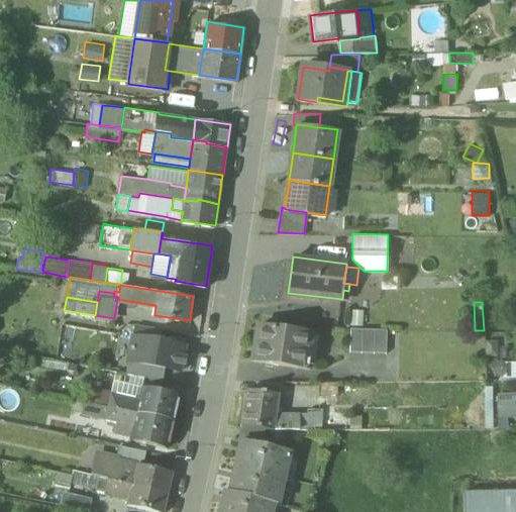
[(350,325),(364,327),(364,309),(350,309),(350,325)]
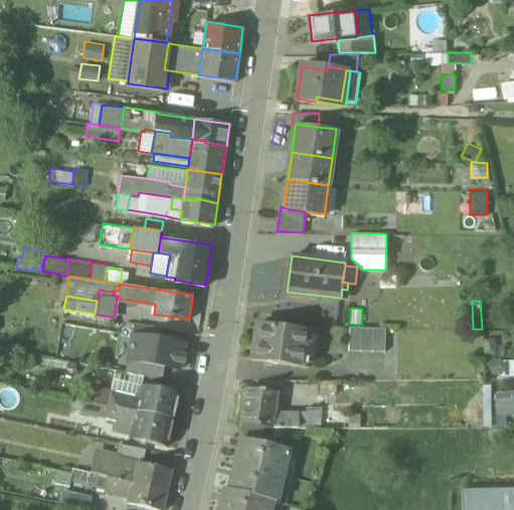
[(251,357),(301,365),(303,350),(308,345),(310,331),(257,323),(251,357)]
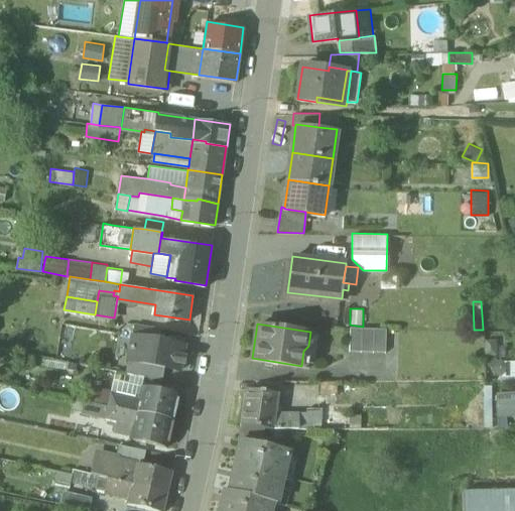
[(350,350),(385,351),(386,328),(363,327),(351,327),(350,350)]
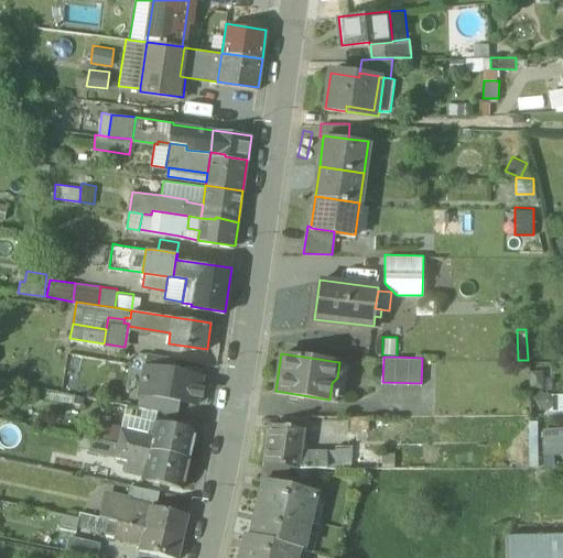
[(180,400),(196,403),(202,375),(145,365),(140,392),(180,400)]
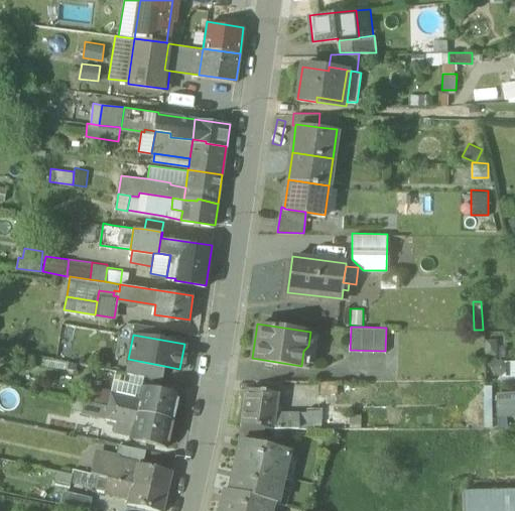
[(497,338),(484,338),(484,355),(497,355),(497,338)]
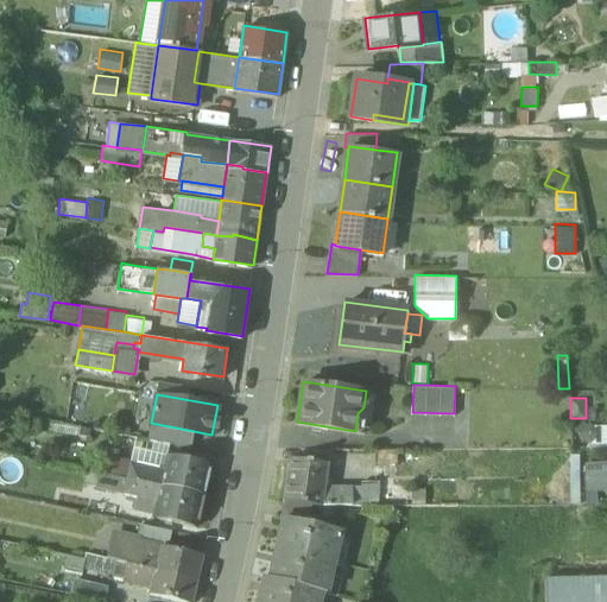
[(77,432),(89,433),(92,425),(67,420),(49,417),(46,429),(77,435),(77,432)]
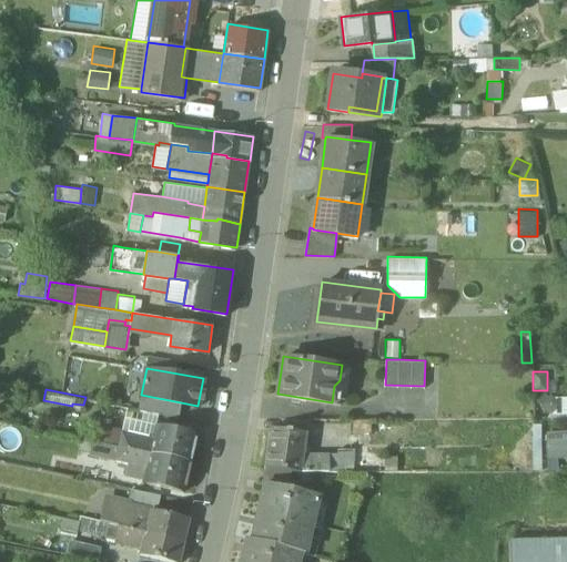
[(159,411),(179,416),(181,402),(141,395),(139,408),(144,409),(159,411)]
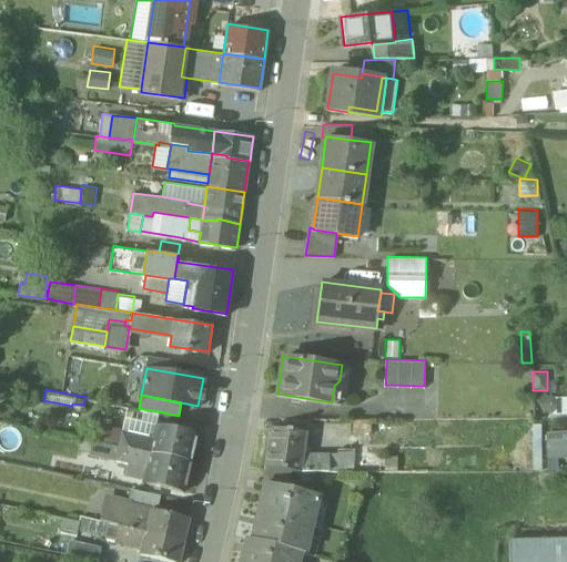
[(125,415),(123,427),(122,430),(153,437),(157,422),(159,411),(144,409),(142,419),(125,415)]
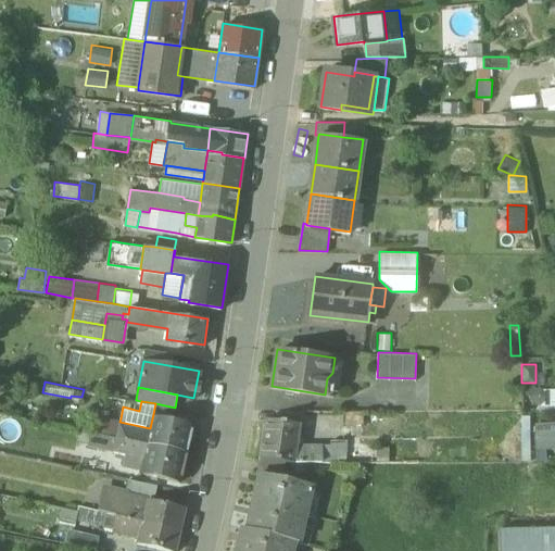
[(364,408),(344,408),(344,426),(364,426),(364,408)]
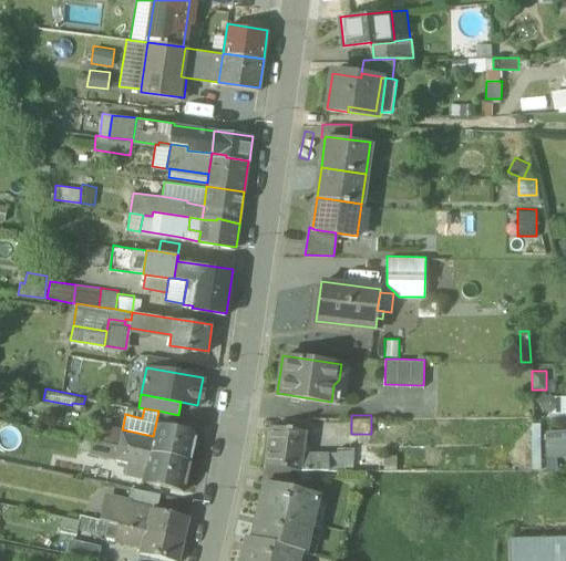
[(533,468),(542,468),(541,421),(532,421),(533,468)]
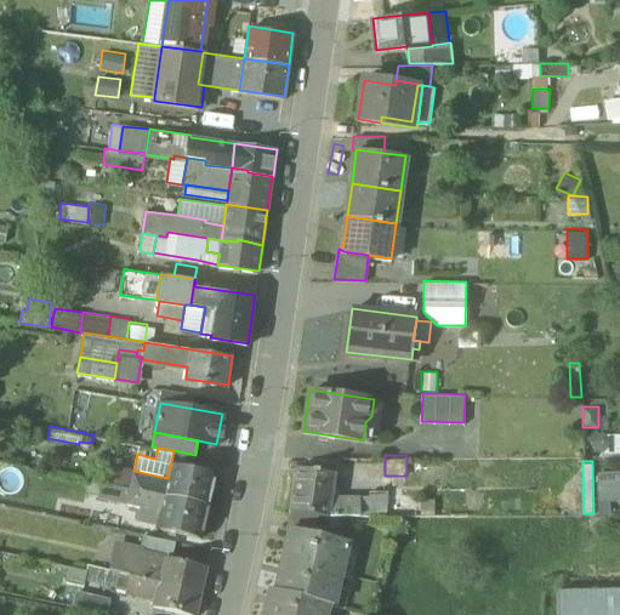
[(109,462),(106,482),(130,487),(134,471),(135,467),(109,462)]
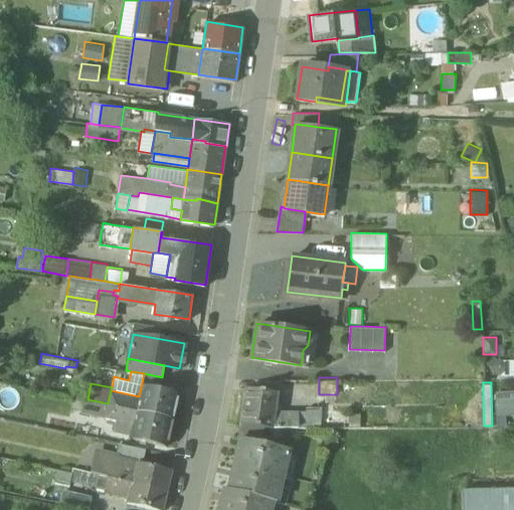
[(111,390),(108,403),(173,418),(179,392),(142,383),(139,396),(111,390)]
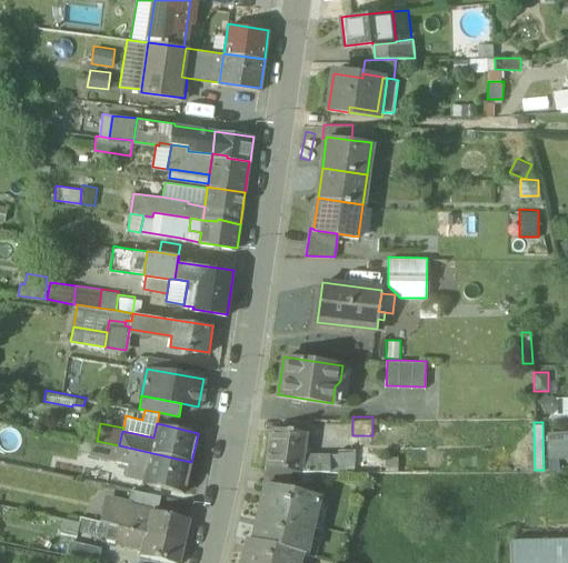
[(301,471),(318,471),(319,455),(304,455),(307,432),(271,426),(266,466),(292,470),(301,471)]
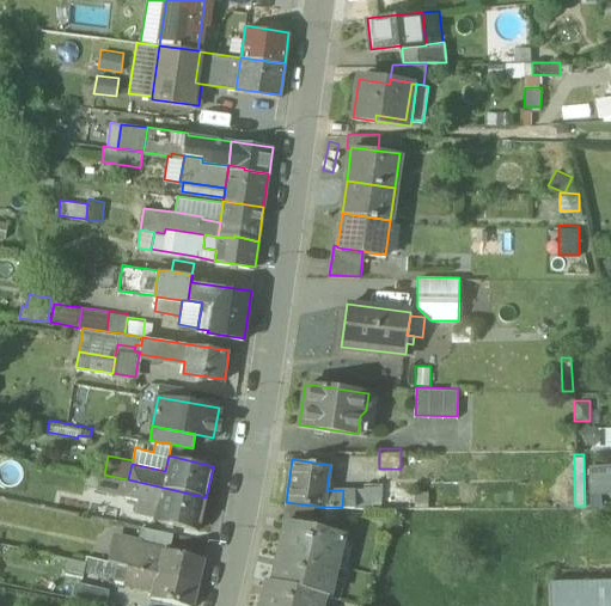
[(610,461),(588,464),(590,493),(610,490),(610,461)]
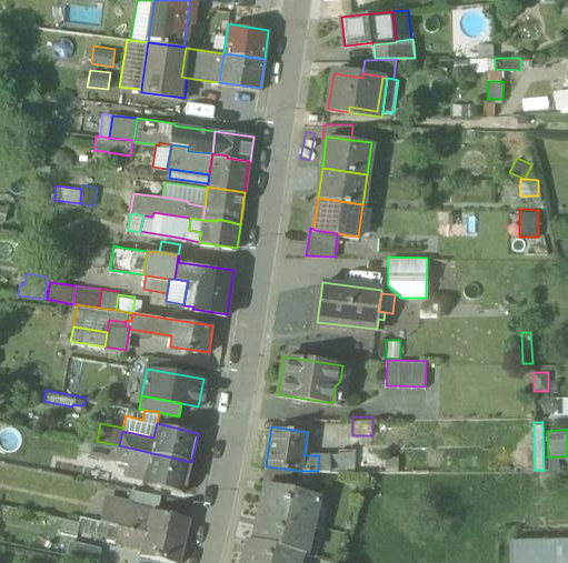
[(90,454),(117,460),(119,445),(97,441),(93,440),(90,454)]
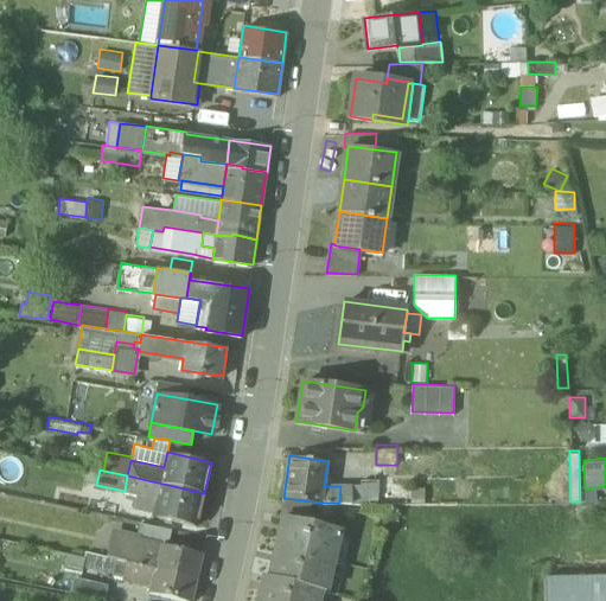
[(125,491),(139,494),(157,498),(154,510),(153,513),(197,524),(204,493),(127,475),(125,491)]
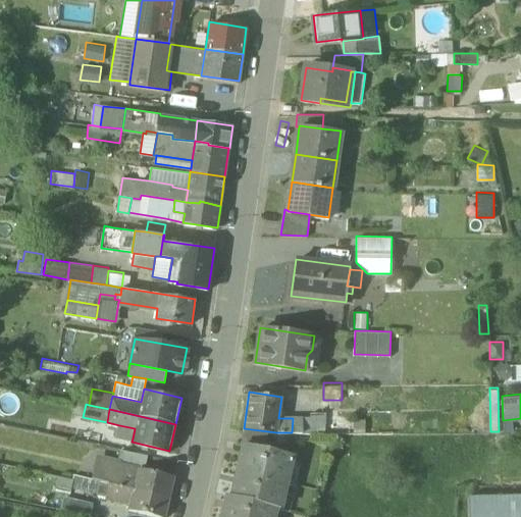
[(311,432),(325,432),(325,422),(325,412),(310,413),(311,417),(311,432)]
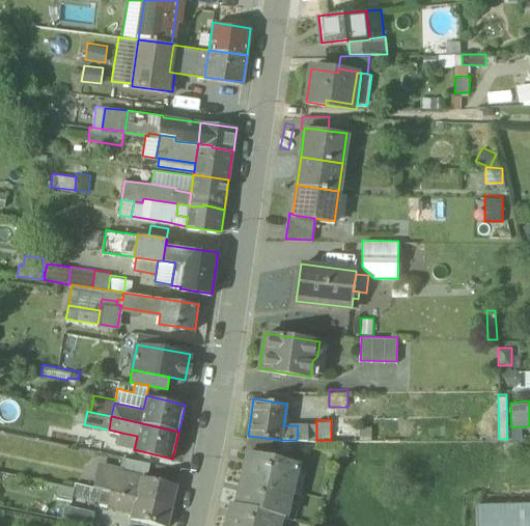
[(297,440),(316,440),(316,424),(298,425),(297,440)]
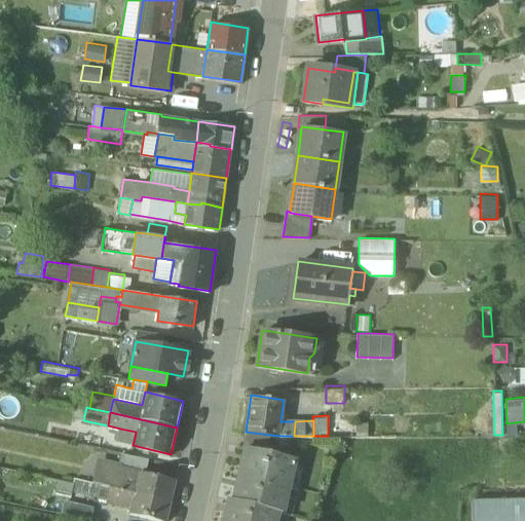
[(339,436),(343,436),(342,425),(328,425),(328,436),(339,436)]
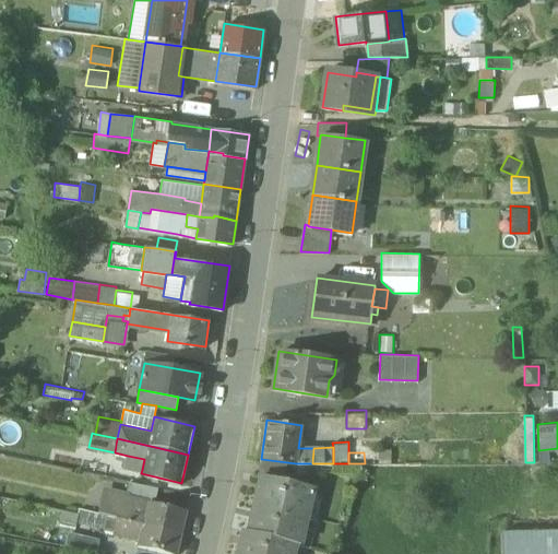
[(125,466),(142,470),(144,459),(128,456),(125,466)]
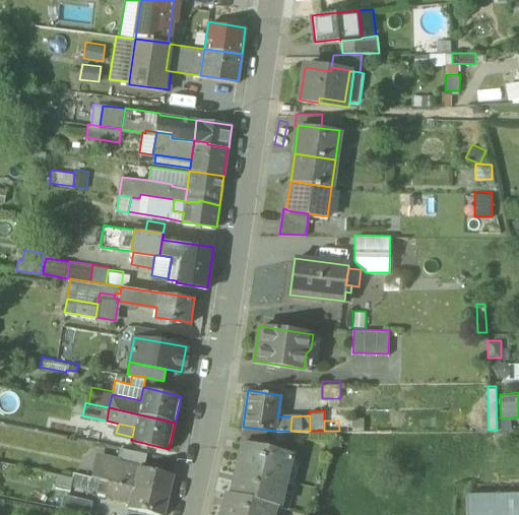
[(244,441),(263,446),(267,430),(243,427),(239,442),(243,443),(244,441)]
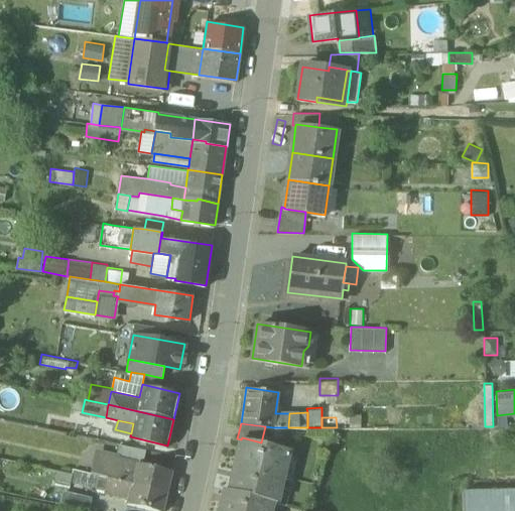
[(241,439),(236,464),(276,474),(283,448),(261,442),(242,437),(241,439)]
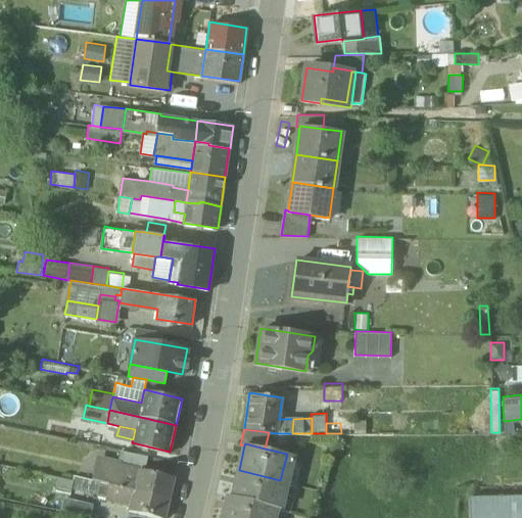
[(117,464),(144,470),(148,455),(121,449),(117,462),(117,464)]
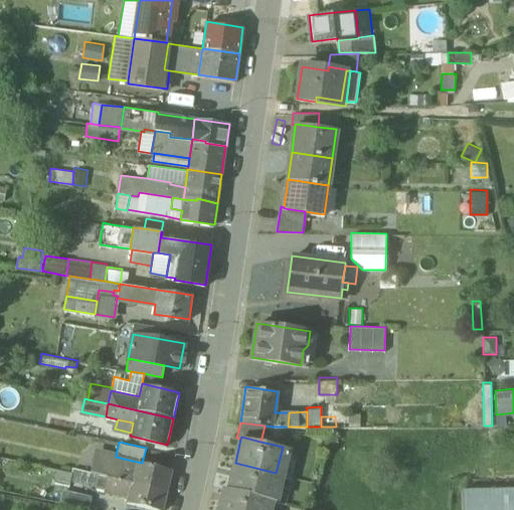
[(289,448),(283,447),(276,473),(283,474),(289,448)]
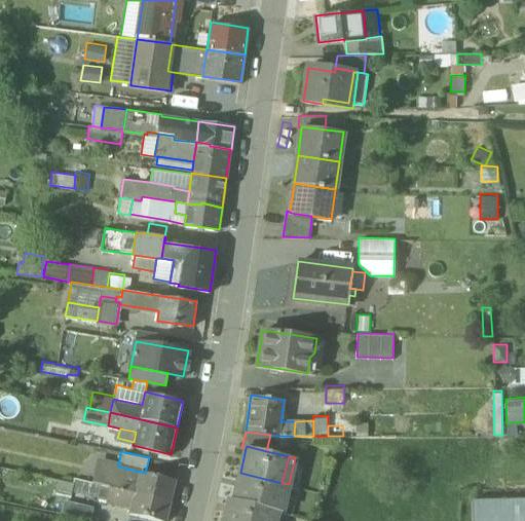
[(95,482),(103,484),(170,499),(174,479),(145,473),(118,467),(118,464),(100,459),(95,482)]
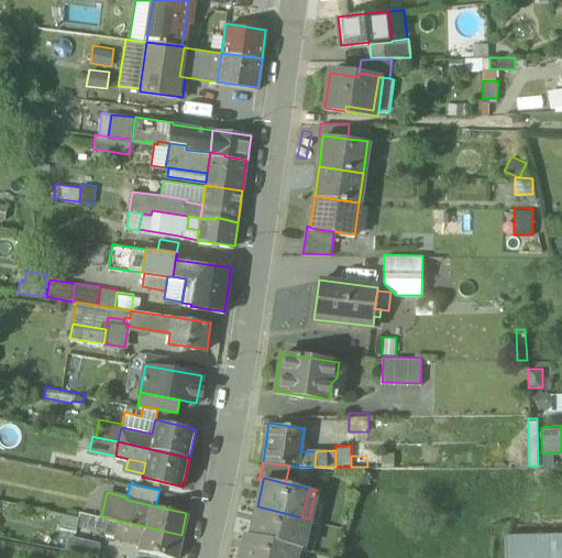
[(295,545),(301,517),(257,506),(251,535),(290,544),(295,545)]
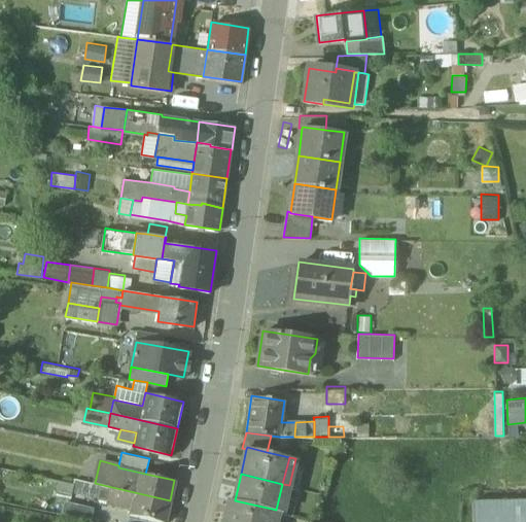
[(73,489),(100,496),(103,485),(95,483),(74,478),(73,482),(59,479),(57,492),(71,495),(73,489)]
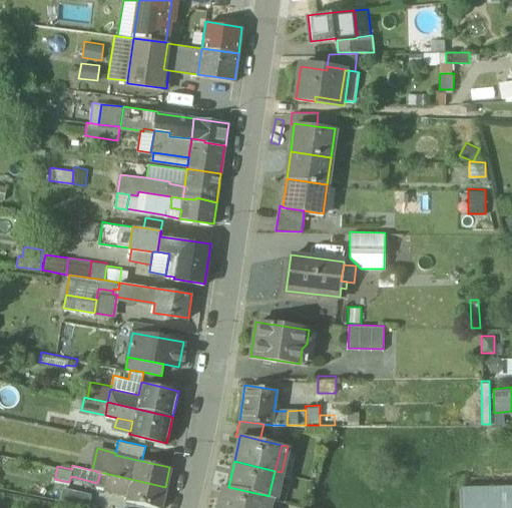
[(160,507),(165,487),(100,472),(97,483),(97,486),(128,493),(127,499),(160,507)]
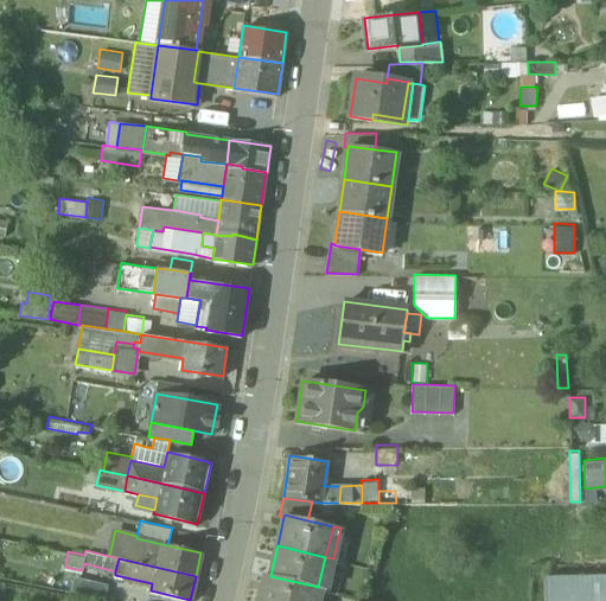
[(71,590),(106,599),(109,582),(75,574),(71,590)]
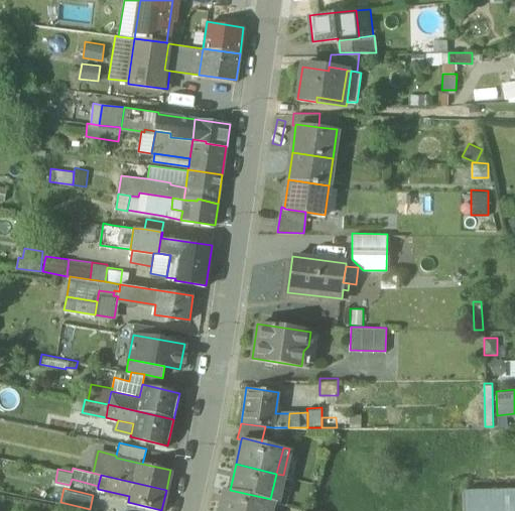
[(263,510),(266,498),(230,490),(226,488),(220,510),(263,510)]
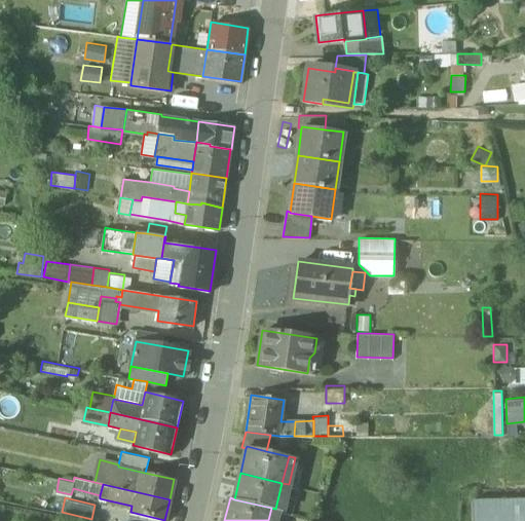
[(524,497),(472,498),(472,520),(524,520),(524,497)]
